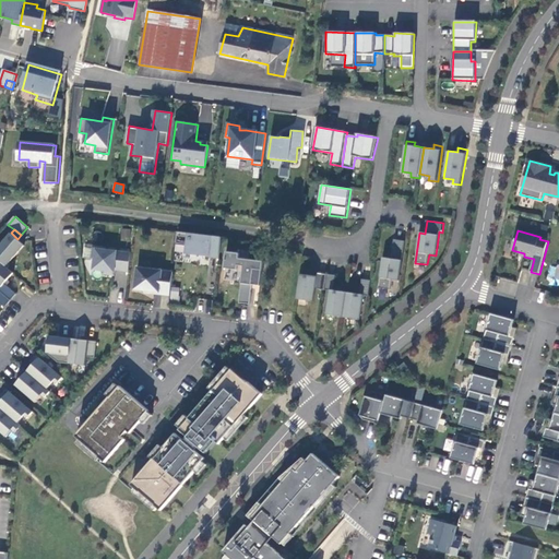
[(223,237),(178,232),(177,242),(188,245),(187,254),(219,258),(223,237)]
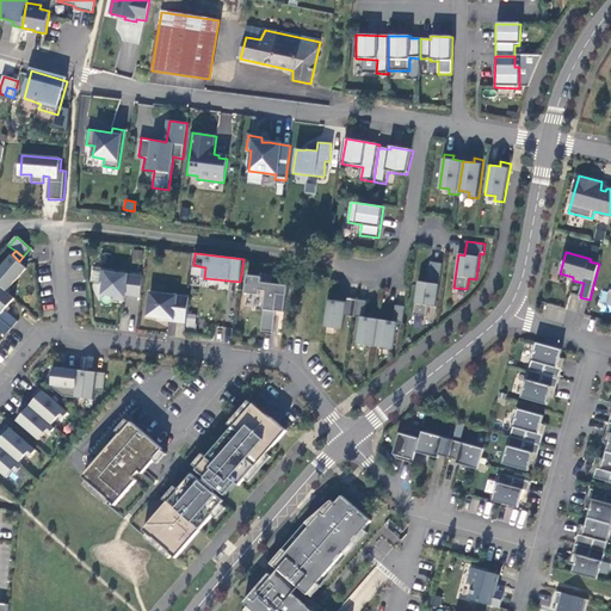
[(12,254),(0,269),(0,284),(7,291),(28,269),(19,261),(12,254)]
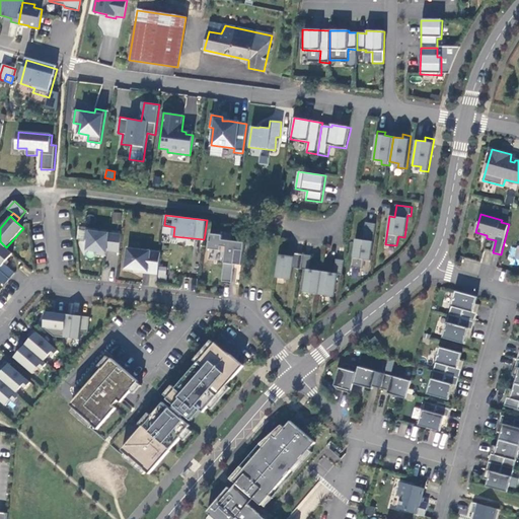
[(371,261),(376,224),(366,222),(364,240),(356,239),(352,268),(363,269),(364,260),(371,261)]
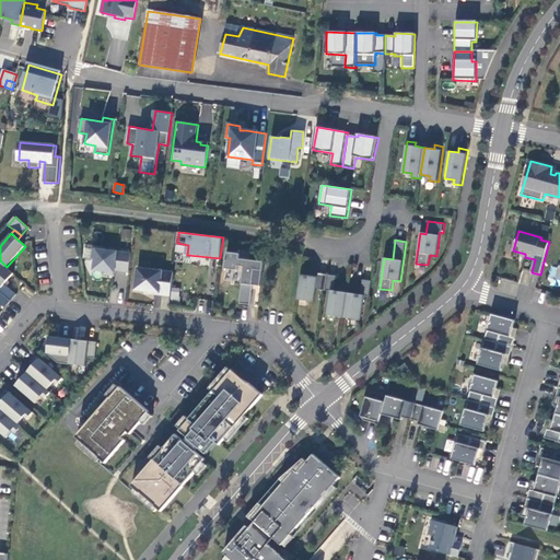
[(119,270),(129,271),(131,253),(94,248),(93,259),(95,260),(94,270),(104,271),(104,275),(116,276),(116,267),(119,268),(119,270)]
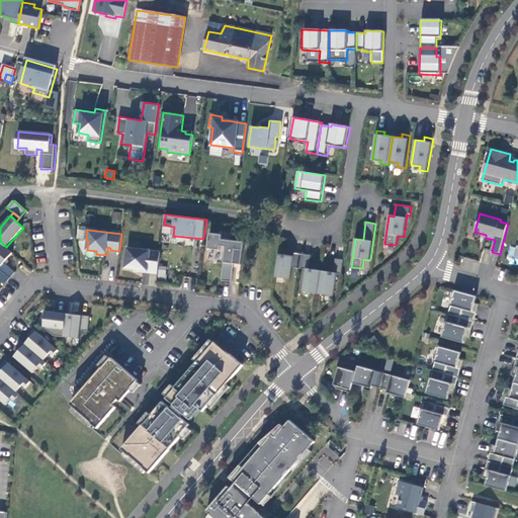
[(210,234),(208,249),(221,250),(222,246),(227,247),(223,281),(232,281),(236,250),(244,251),(246,234),(232,233),(231,241),(222,240),(223,236),(210,234)]
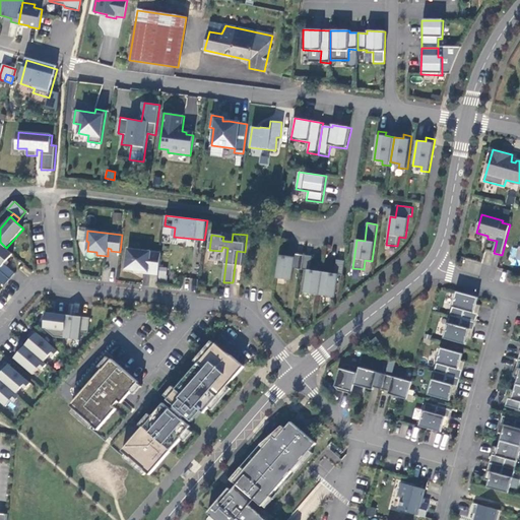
[(0,268),(0,270),(10,279),(16,273),(5,264),(13,254),(6,248),(0,242),(0,265),(2,267),(0,268)]
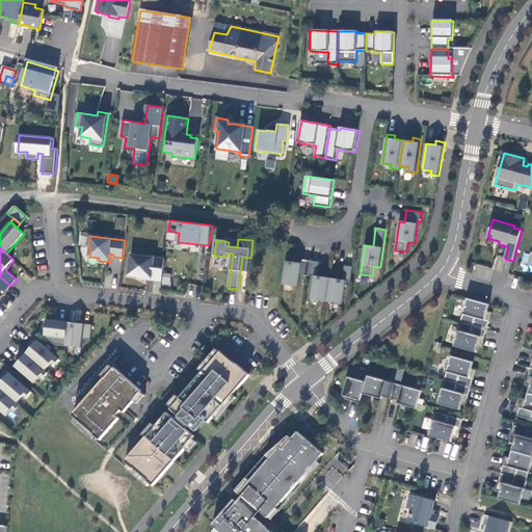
[(131,255),(129,275),(142,277),(142,280),(162,282),(165,259),(131,255)]
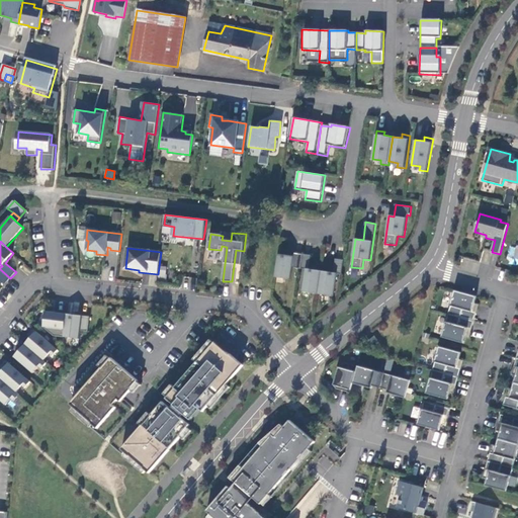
[(301,269),(304,254),(294,253),(294,256),(278,254),(275,277),(291,279),(292,267),(301,269)]
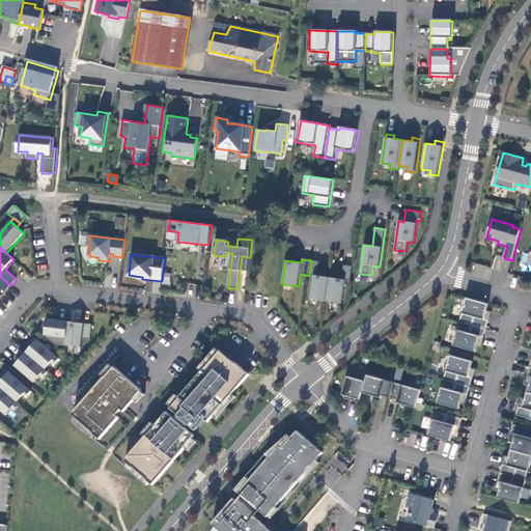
[(319,261),(311,260),(309,276),(314,276),(310,300),(327,302),(330,278),(317,276),(319,261)]
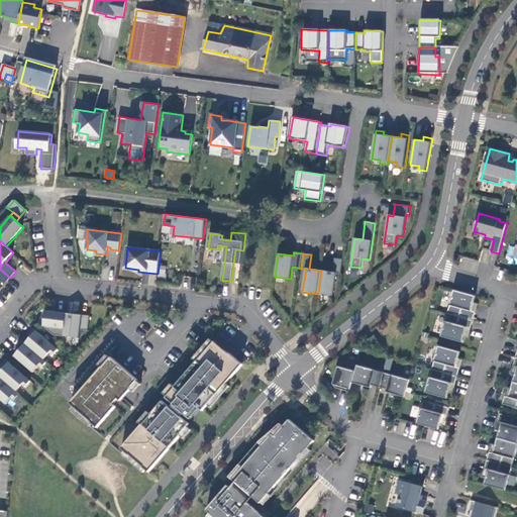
[(321,271),(318,294),(333,296),(336,274),(341,275),(343,260),(335,259),(333,273),(321,271)]
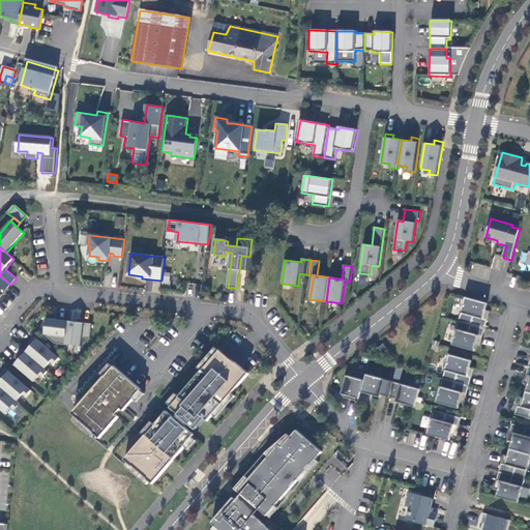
[(10,285),(0,275),(0,287),(5,291),(10,285)]
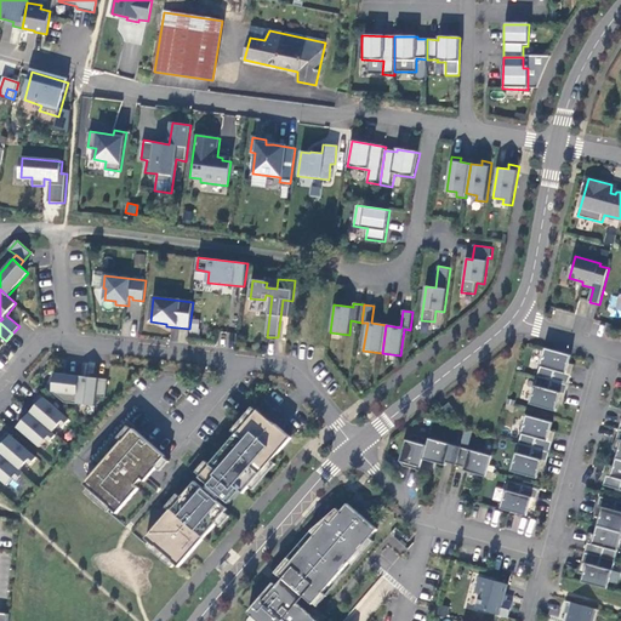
[(186,343),(187,330),(171,329),(170,342),(186,343)]
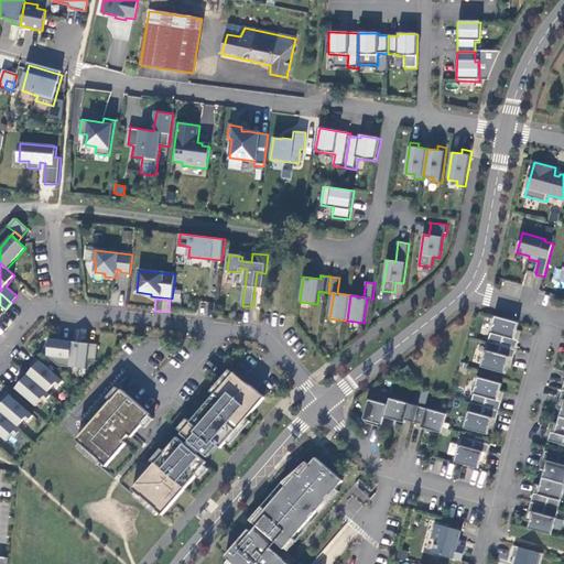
[(520,323),(496,316),(481,367),(506,373),(510,357),(514,358),(519,342),(514,339),(520,323)]
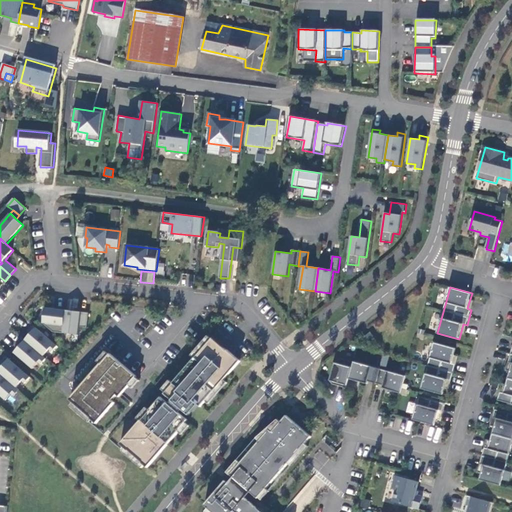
[(53,332),(64,333),(66,310),(46,308),(44,323),(53,332)]
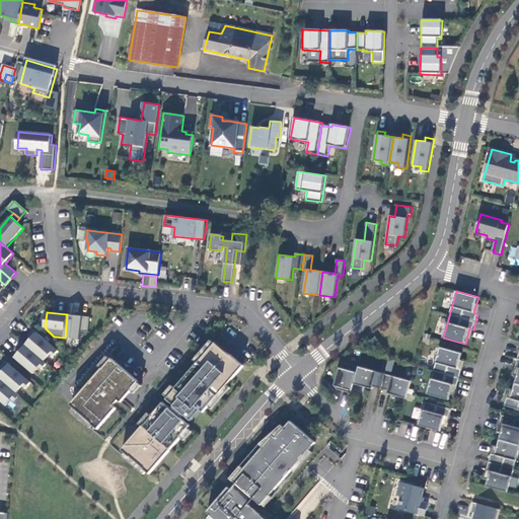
[(90,317),(67,314),(65,338),(80,340),(81,330),(89,331),(90,317)]
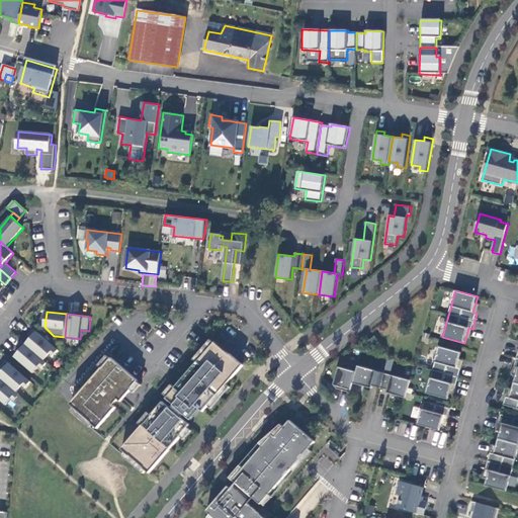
[(31,338),(25,344),(45,360),(51,354),(54,356),(59,350),(33,329),(28,335),(31,338)]
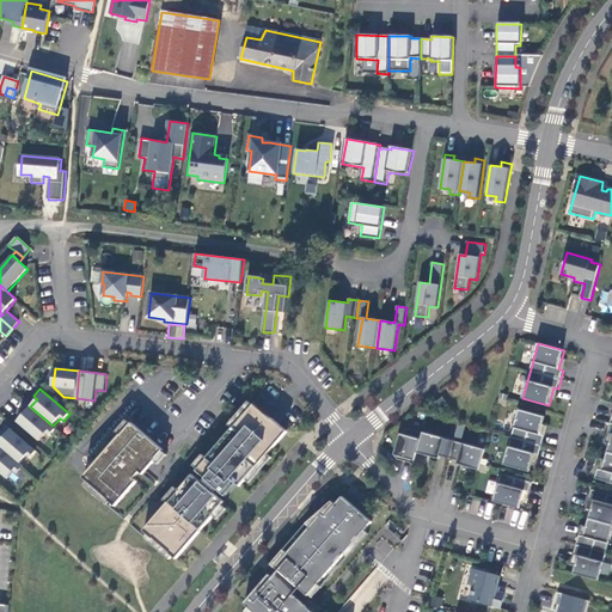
[(444,398),(435,405),(439,410),(447,403),(444,398)]
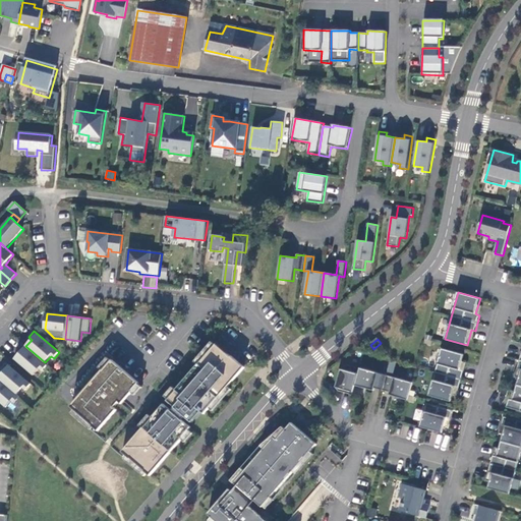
[(45,362),(25,346),(23,344),(17,350),(20,352),(15,358),(35,375),(40,368),(43,371),(48,365),(45,362)]
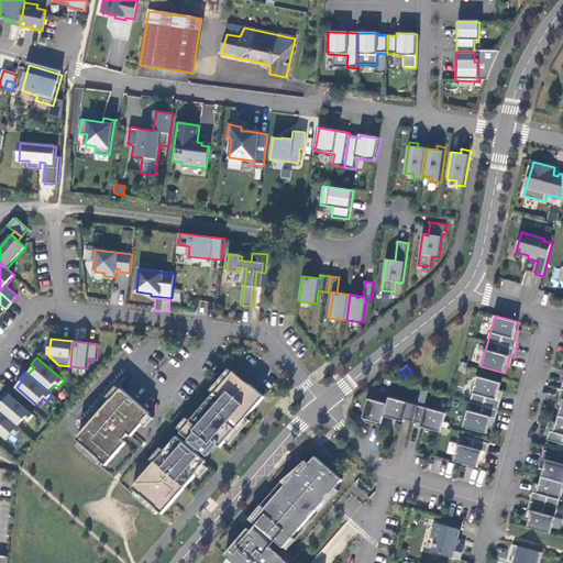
[(188,445),(179,438),(166,453),(158,463),(157,463),(132,493),(158,516),(161,512),(164,516),(186,490),(199,475),(199,474),(208,463),(199,455),(202,452),(210,457),(220,446),(223,449),(266,398),(252,386),(236,373),(218,394),(217,394),(191,422),(192,423),(183,434),(191,442),(188,445)]
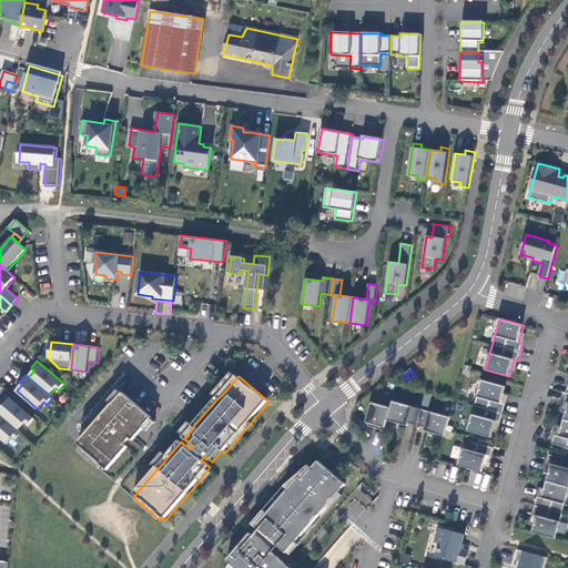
[(507,387),(483,381),(468,432),(493,438),(497,422),(501,423),(506,405),(501,404),(507,387)]
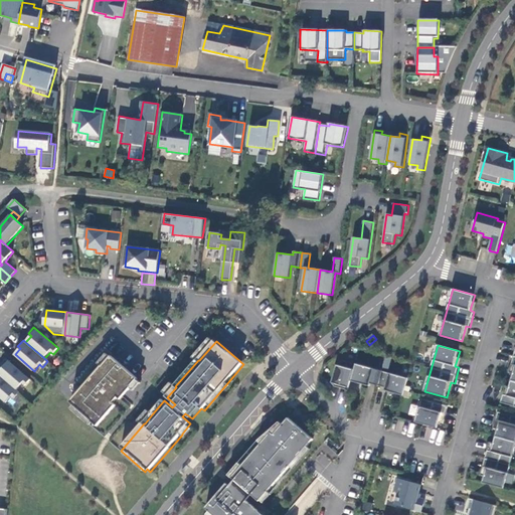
[(75,406),(72,409),(97,430),(117,406),(115,404),(120,398),(122,400),(133,387),(132,387),(139,379),(113,356),(104,366),(72,402),(75,406)]
